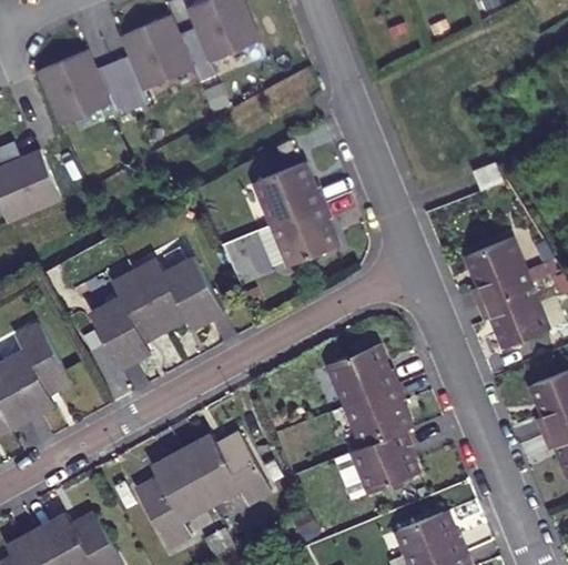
[(200,27),(214,61),(269,39),(252,0),(209,0),(192,7),(200,27)]
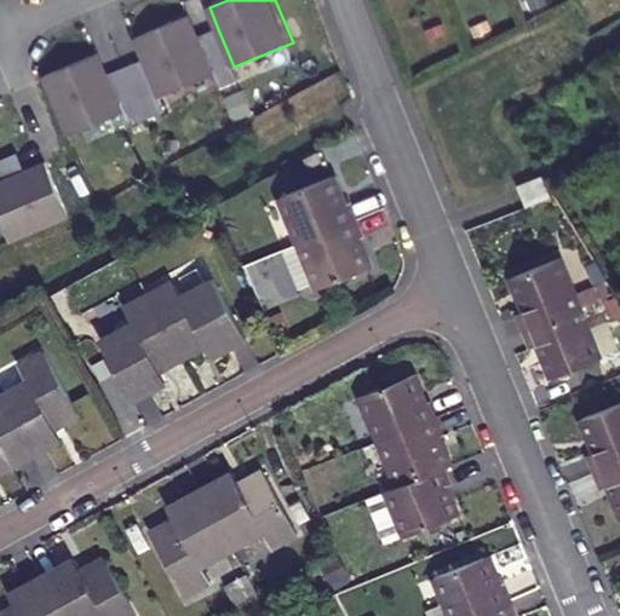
[(191,16),(137,38),(145,58),(161,97),(216,75),(200,36),(191,16)]
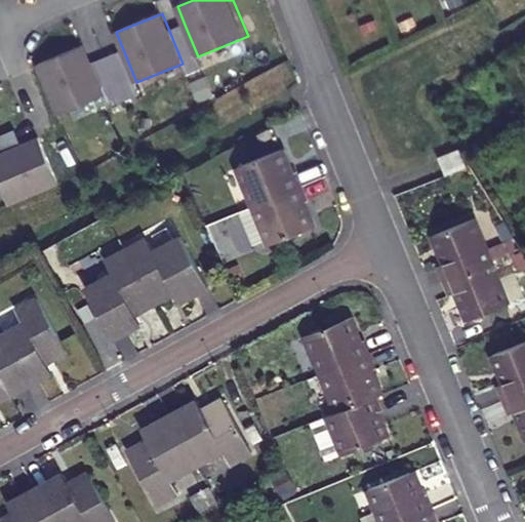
[(188,75),(203,69),(198,56),(185,25),(169,31),(183,64),(188,75)]
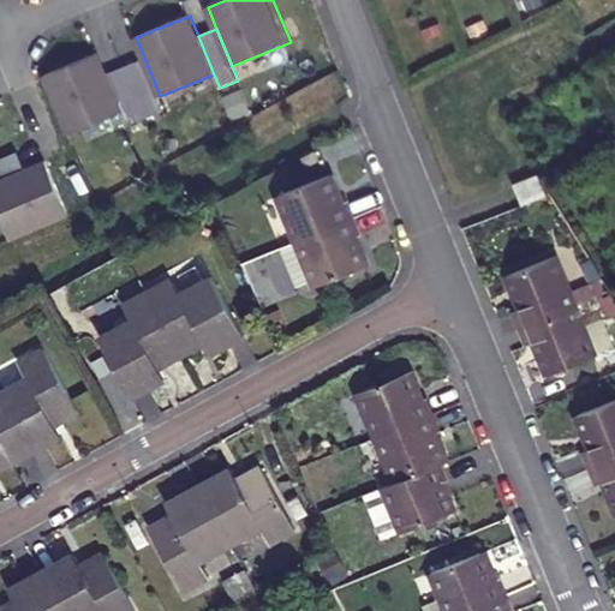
[(46,75),(70,133),(123,111),(108,72),(99,52),(46,75)]
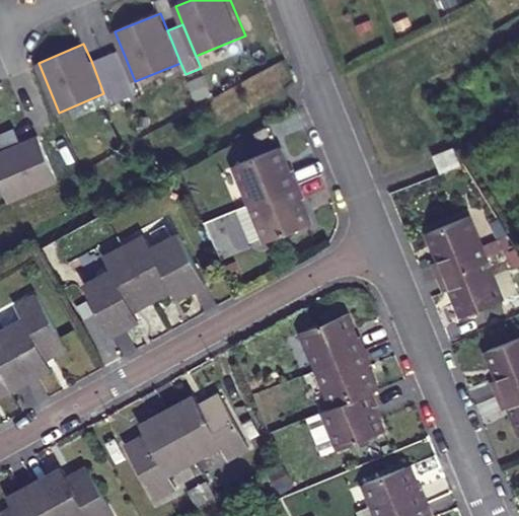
[(122,49),(106,55),(125,99),(140,93),(135,81),(122,49)]
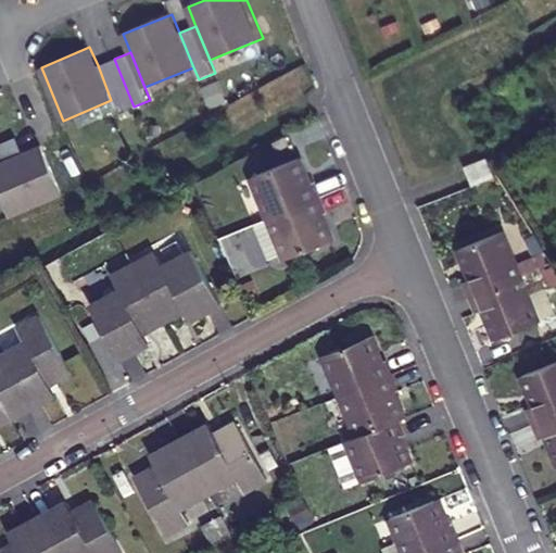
[(114,59),(98,65),(111,100),(116,113),(134,107),(114,59)]
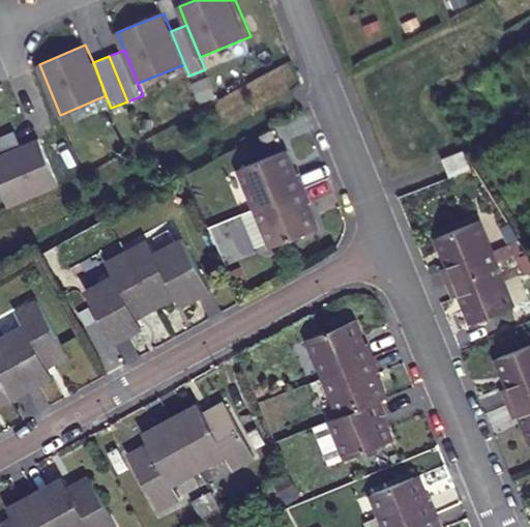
[(0,135),(0,152),(22,145),(16,128),(0,135)]
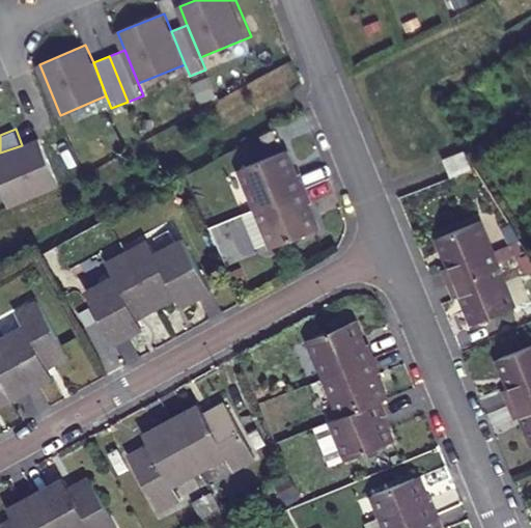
[(22,145),(0,153),(0,185),(7,204),(58,184),(40,137),(22,145)]
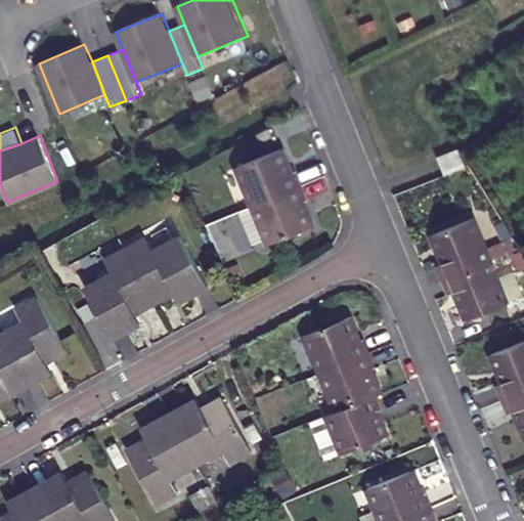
[(437,156),(443,172),(465,164),(460,148),(437,156)]
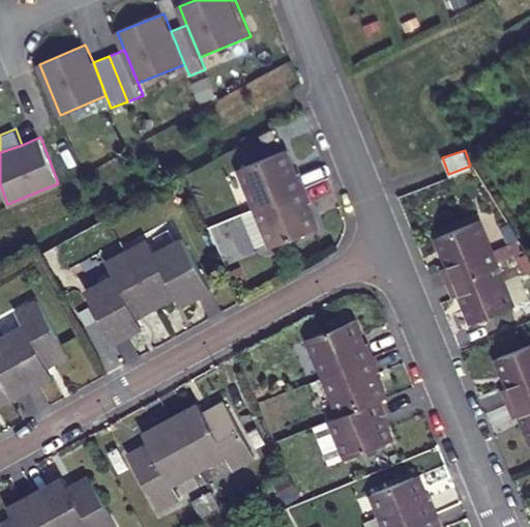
[(235,174),(252,212),(301,192),(295,177),(291,179),(280,154),(235,174)]
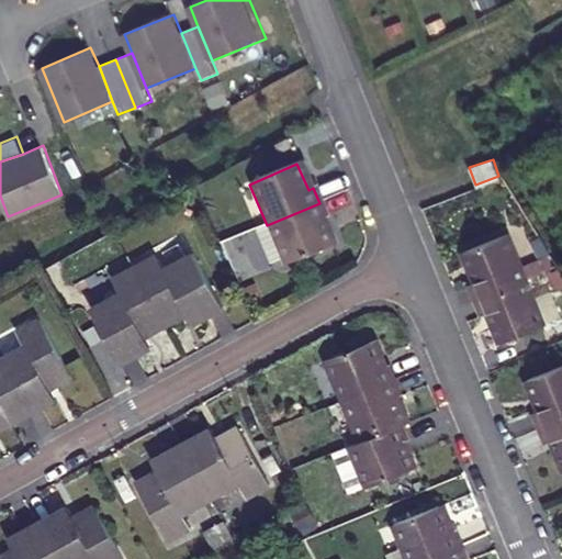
[(326,219),(319,203),(267,225),(284,267),(333,247),(321,221),(326,219)]
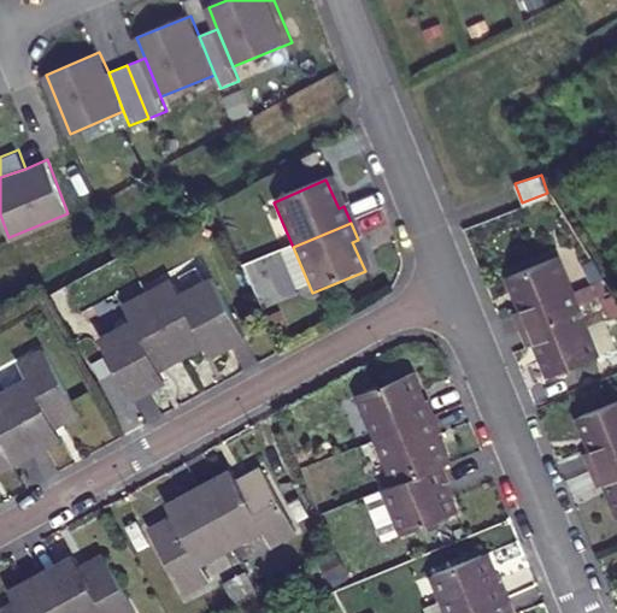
[(515,301),(521,319),(576,301),(576,300),(607,289),(604,276),(571,287),(559,248),(512,263),(519,288),(522,287),(526,298),(515,301)]
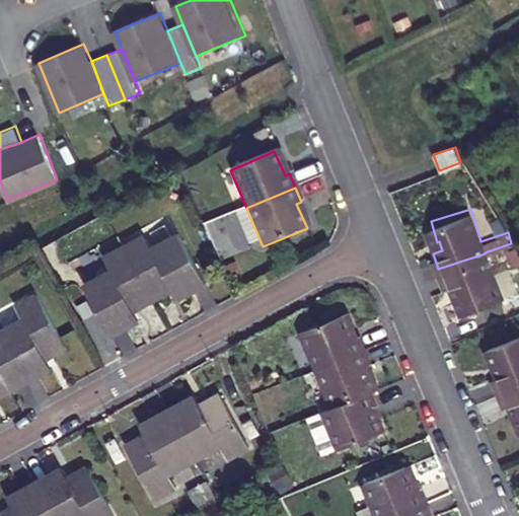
[(139,237),(119,247),(147,300),(167,288),(172,299),(199,284),(173,235),(146,249),(139,237)]
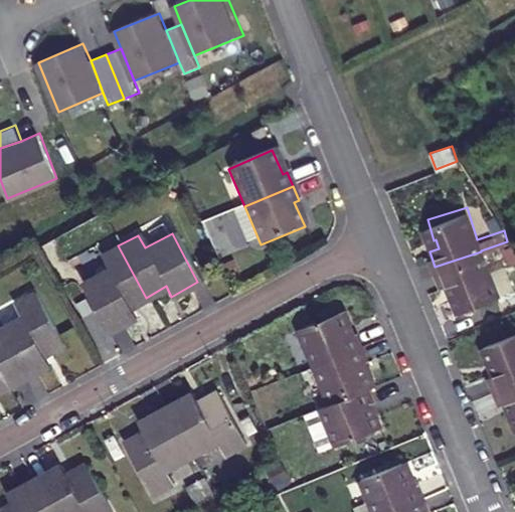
[(127,308),(146,298),(118,245),(99,256),(105,269),(77,283),(105,332),(132,318),(127,308)]
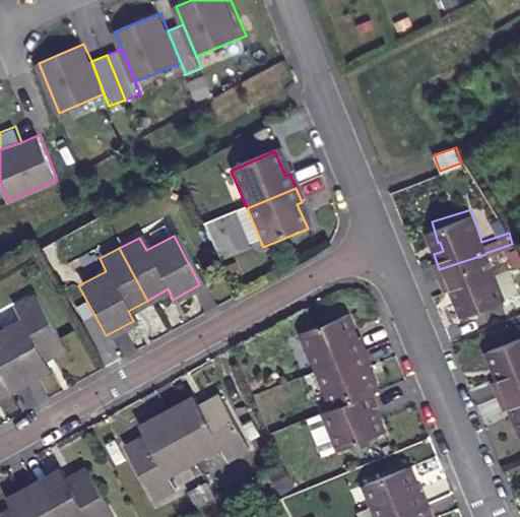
[(502,297),(485,254),(439,269),(444,283),(454,280),(457,288),(454,291),(461,311),(502,297)]
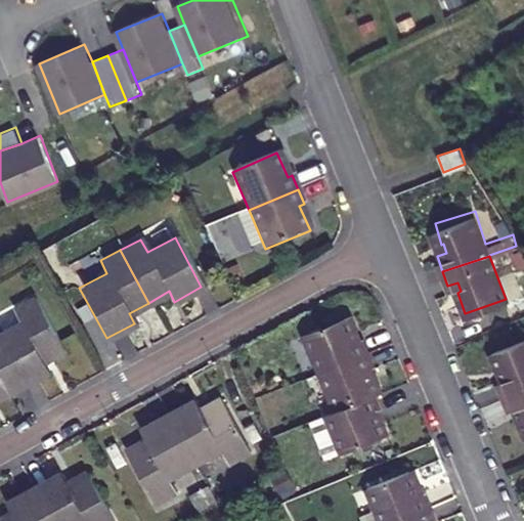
[(18,318),(0,328),(0,351),(18,386),(46,371),(41,360),(61,349),(33,296),(12,308),(18,318)]
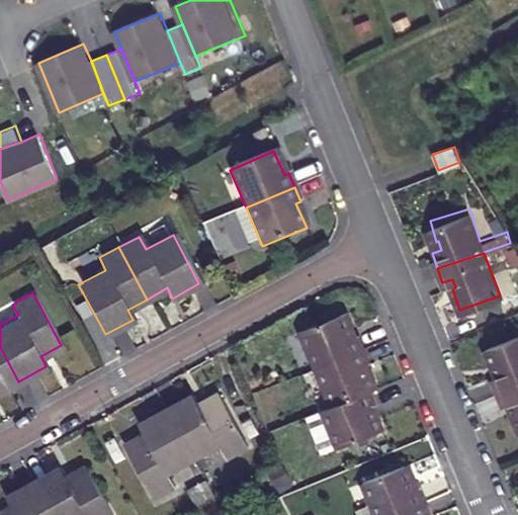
[(303,365),(350,344),(344,330),(340,332),(330,310),(285,329),(303,365)]
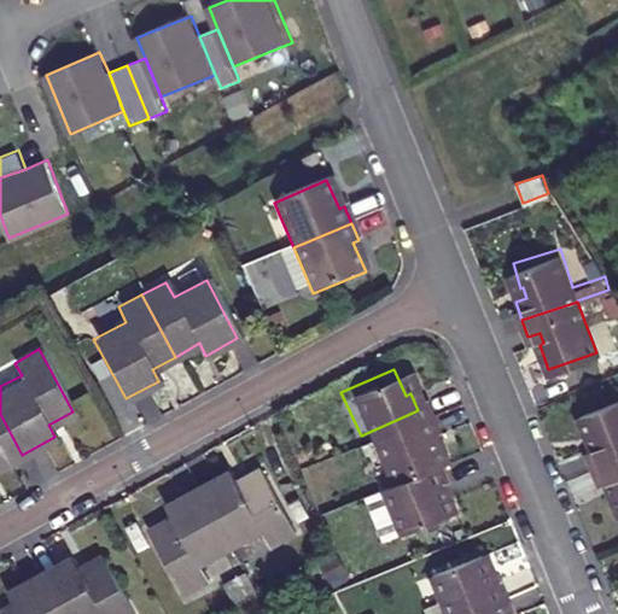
[(587,442),(595,460),(617,450),(617,392),(584,405),(592,428),(595,428),(598,437),(587,442)]
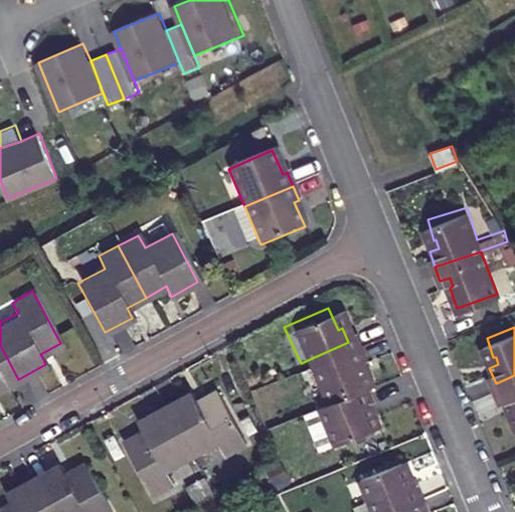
[(353,383),(361,379),(351,357),(355,356),(348,342),(301,363),(317,399),(353,383)]
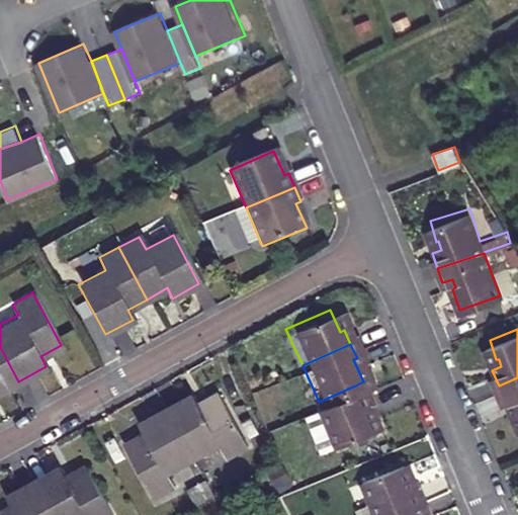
[(0,391),(18,381),(0,347),(0,391)]
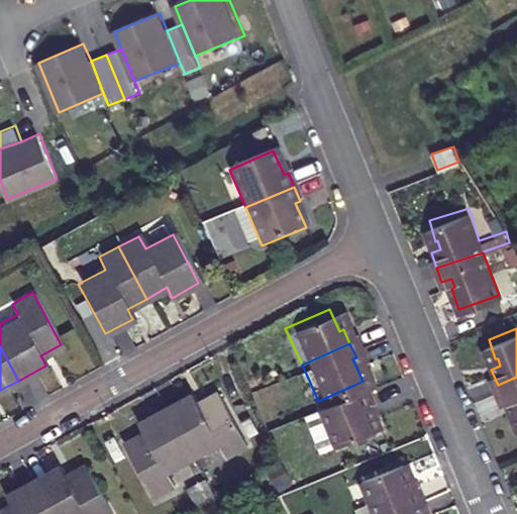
[(516,377),(498,385),(502,398),(511,395),(515,404),(512,405),(516,417),(516,377)]
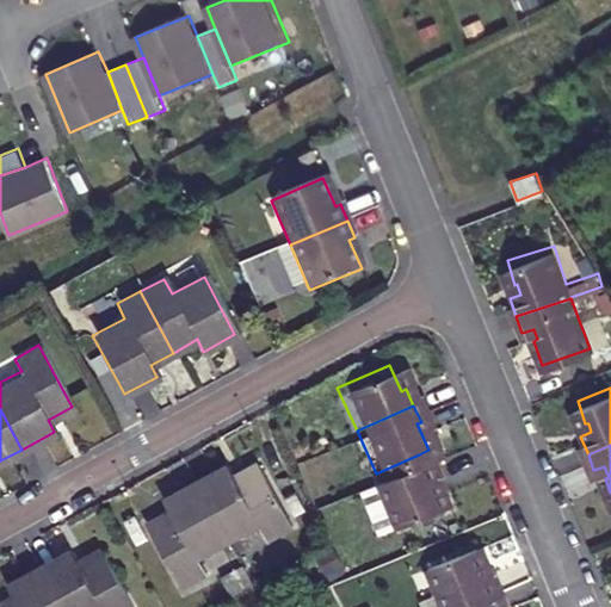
[(419,454),(376,474),(363,481),(345,489),(356,514),(375,506),(383,524),(434,501),(423,474),(426,471),(419,454)]
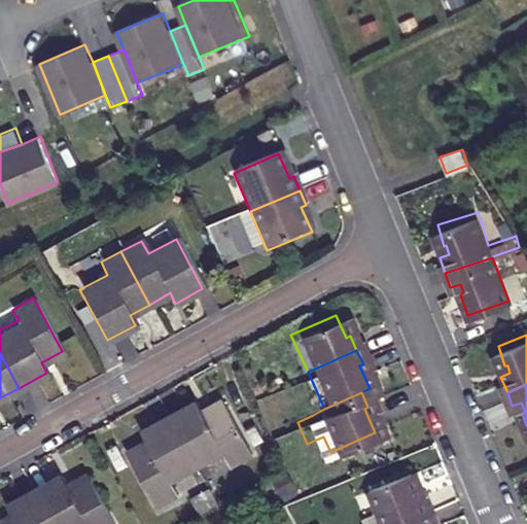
[(192,403),(163,418),(189,466),(217,452),(224,466),(245,456),(217,402),(198,412),(192,403)]
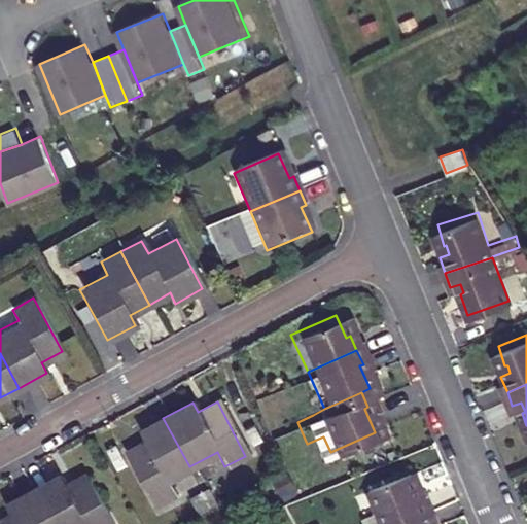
[(163,481),(189,466),(163,418),(137,432),(141,442),(119,454),(149,508),(170,495),(163,481)]
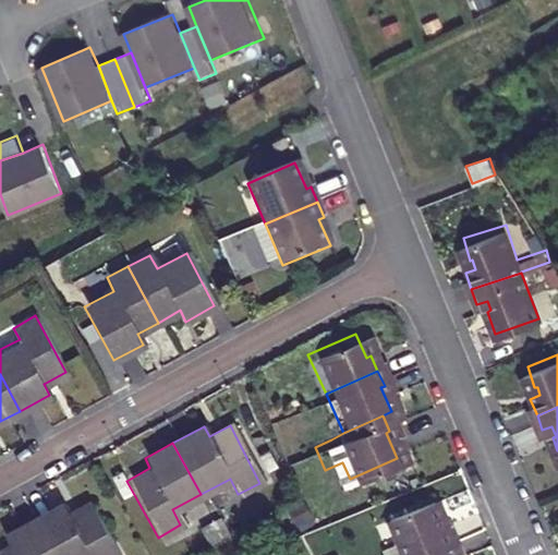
[(342,462),(325,470),(332,485),(350,479),(342,462)]
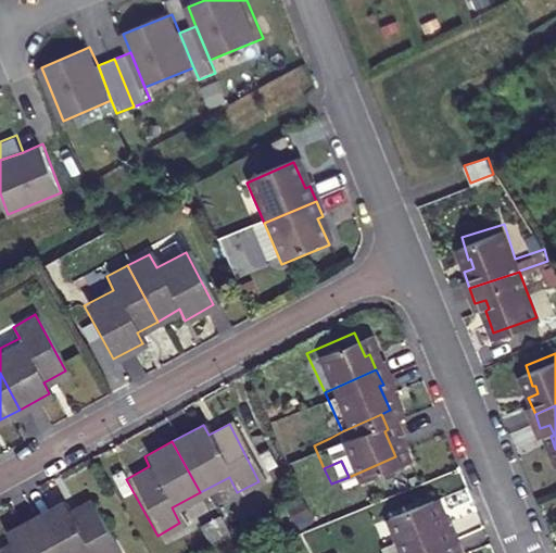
[(367,552),(395,552),(440,535),(434,518),(430,520),(419,494),(370,514),(380,538),(365,544),(367,552)]
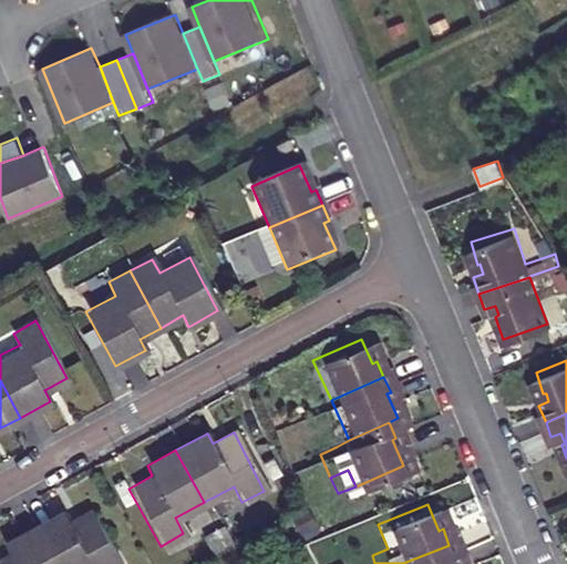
[(61,512),(30,529),(48,563),(88,563),(89,563),(88,563),(119,563),(89,510),(66,521),(61,512)]
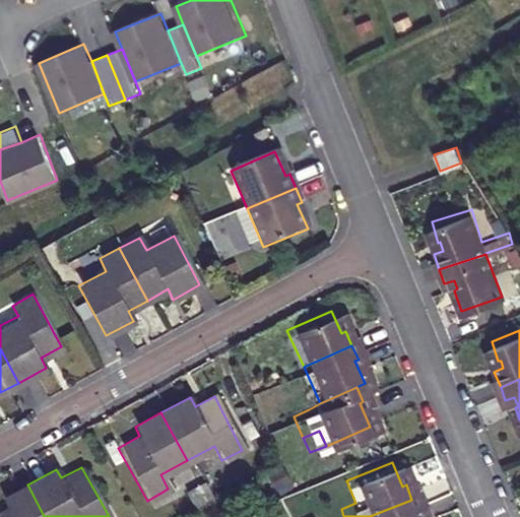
[(207,497),(196,477),(179,488),(189,507),(207,497)]
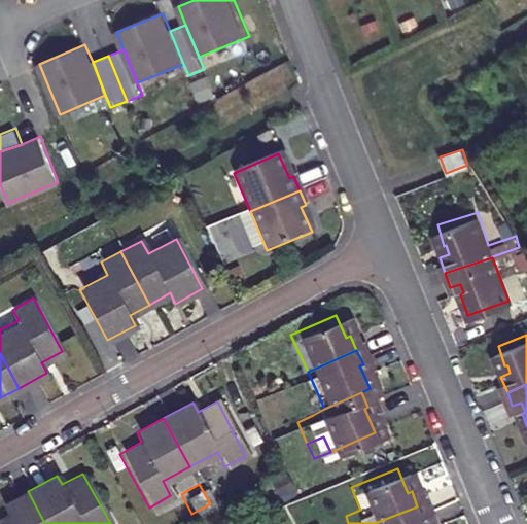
[(44,523),(28,491),(0,504),(0,505),(5,515),(0,517),(0,523),(44,523)]
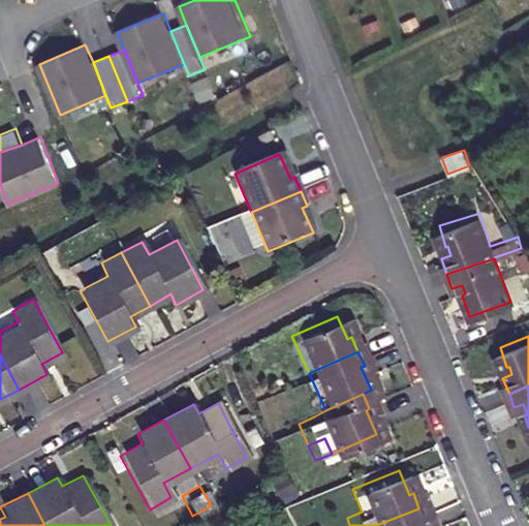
[(425,523),(418,508),(376,525),(421,525),(421,524),(425,523)]
